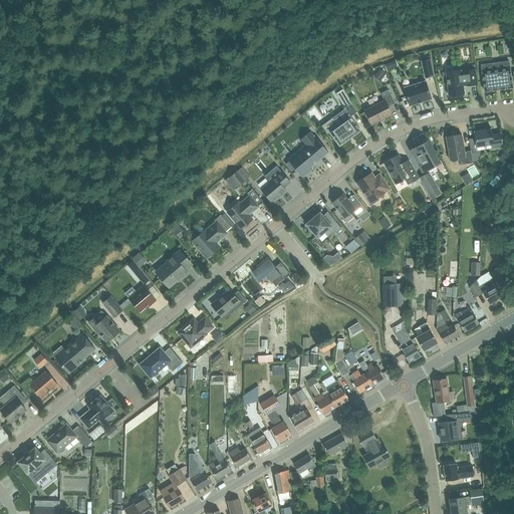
[(422,61),(425,77),(434,75),(430,59),(422,61)]
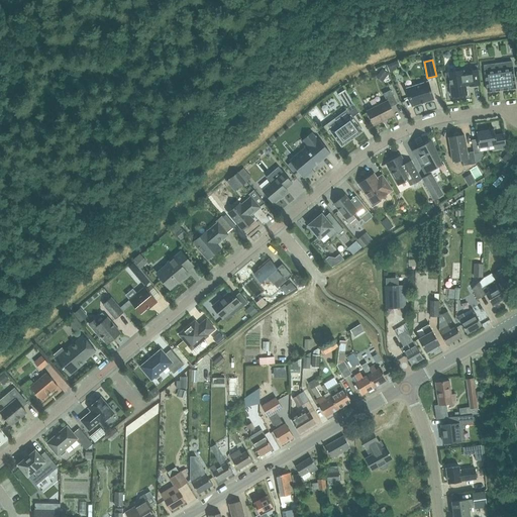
[(390,72),(399,68),(396,62),(387,66),(390,72)]
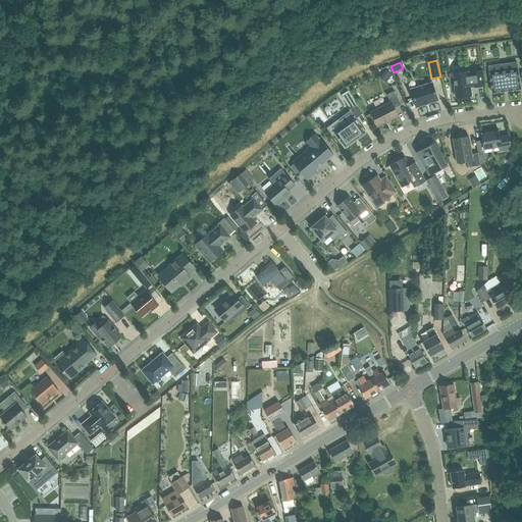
[(500,64),(501,71),(489,72),(492,93),(520,89),(517,62),(500,64)]
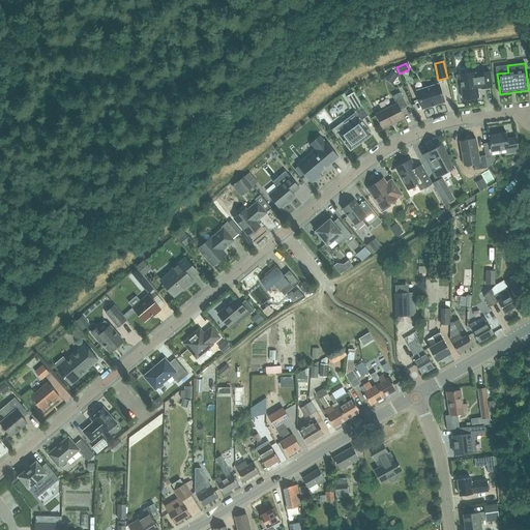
[(392,71),(388,76),(394,81),(398,76),(398,75),(392,71)]
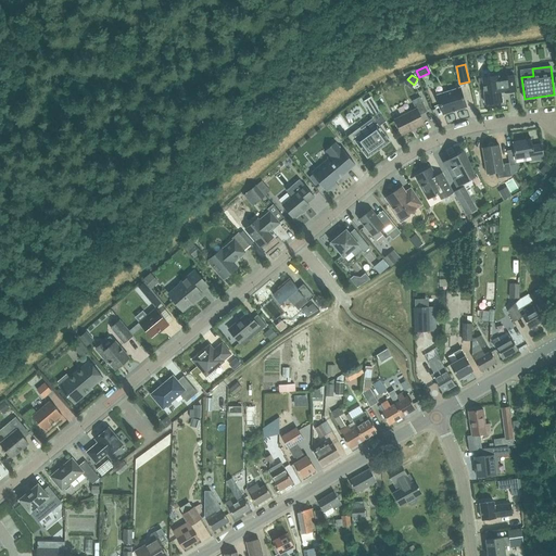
[(502,101),(501,92),(501,91),(504,90),(505,92),(516,90),(514,75),(503,76),(503,77),(498,78),(498,76),(482,78),(484,95),(483,95),(484,101),(485,100),(485,104),(502,101)]
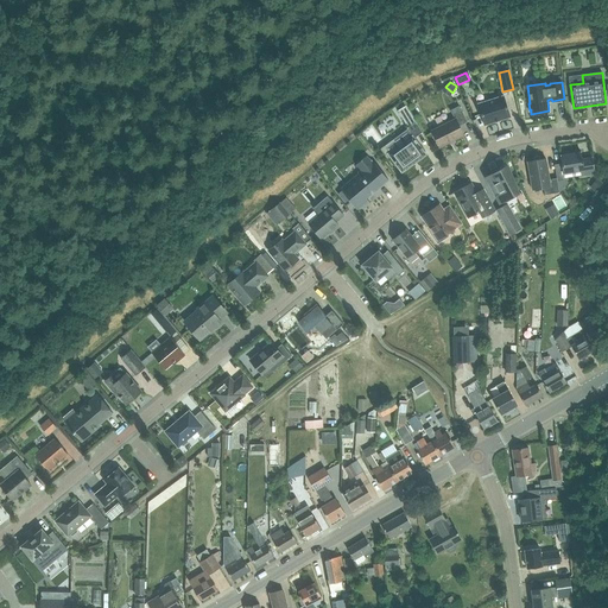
[(477,103),(485,125),(511,116),(504,96),(477,103)]
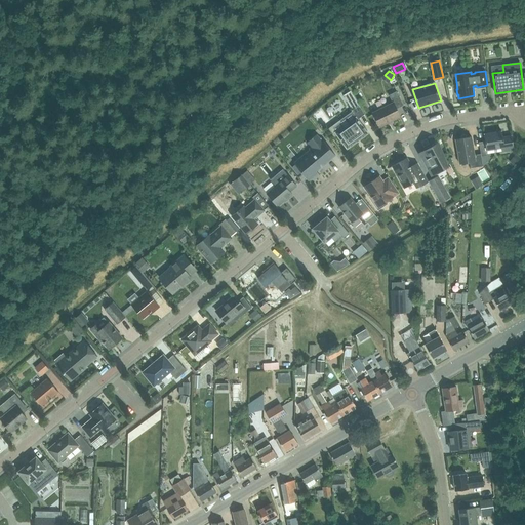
[(351,91),(344,95),(352,110),(360,106),(351,91)]
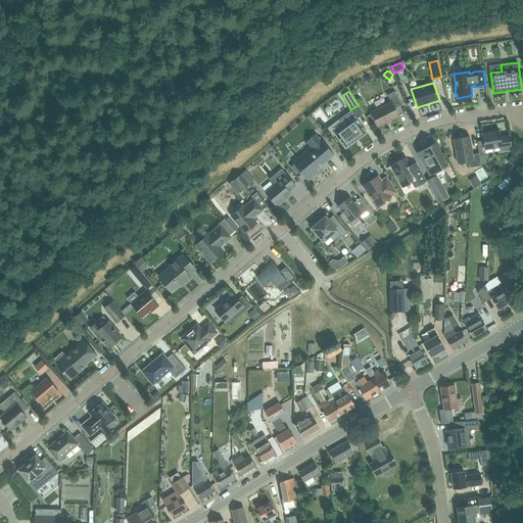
[(372,112),(374,117),(378,127),(398,116),(394,108),(401,104),(395,92),(388,95),(391,102),(372,112)]
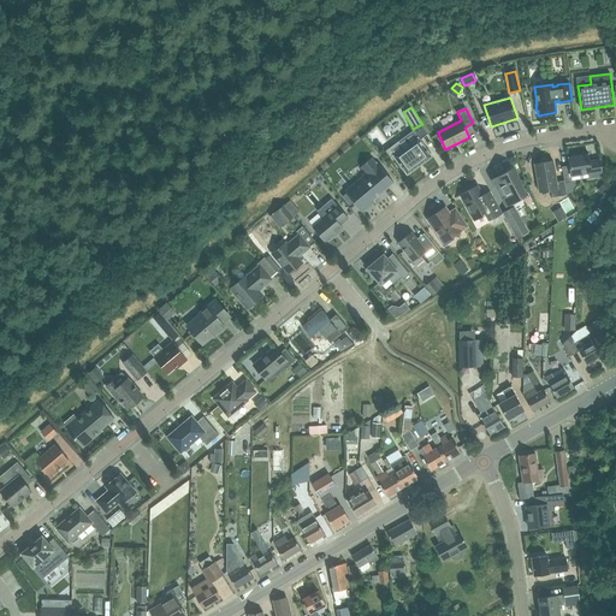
[(395,158),(401,165),(407,175),(432,157),(418,137),(404,148),(400,141),(385,150),(392,160),(395,158)]
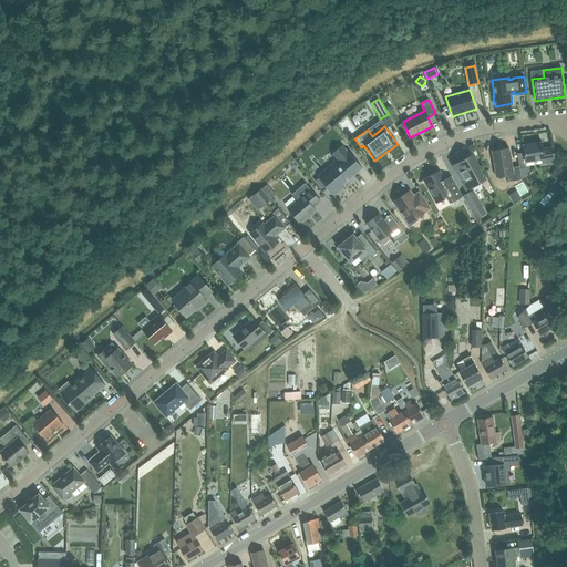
[(542,163),(545,163),(555,161),(553,146),(543,148),(542,142),(533,143),(531,141),(526,142),(525,144),(523,145),(524,152),(525,163),(542,160),(542,163)]
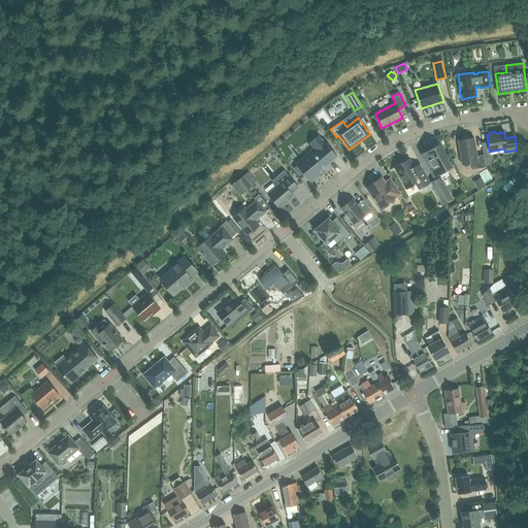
[(337,156),(331,149),(324,140),(318,135),(308,143),(312,149),(295,164),(297,165),(303,173),(310,182),(317,176),(315,174),(337,156)]
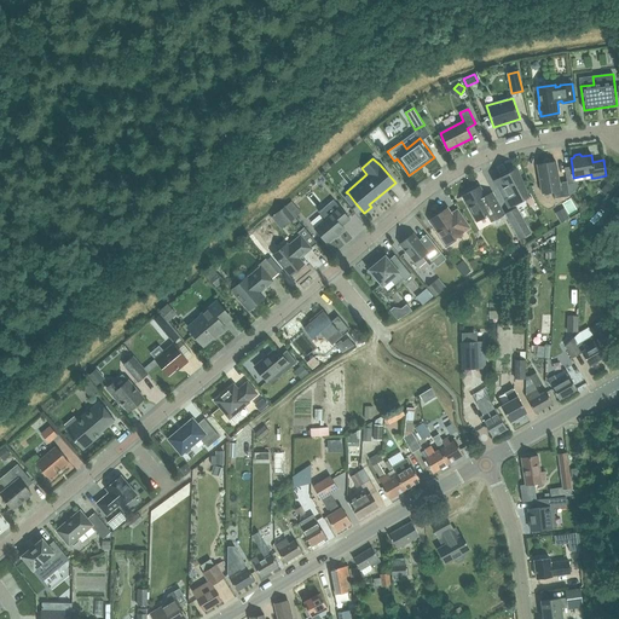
[(537,165),(539,177),(542,194),(554,191),(555,198),(570,196),(567,181),(560,183),(556,161),(537,165)]
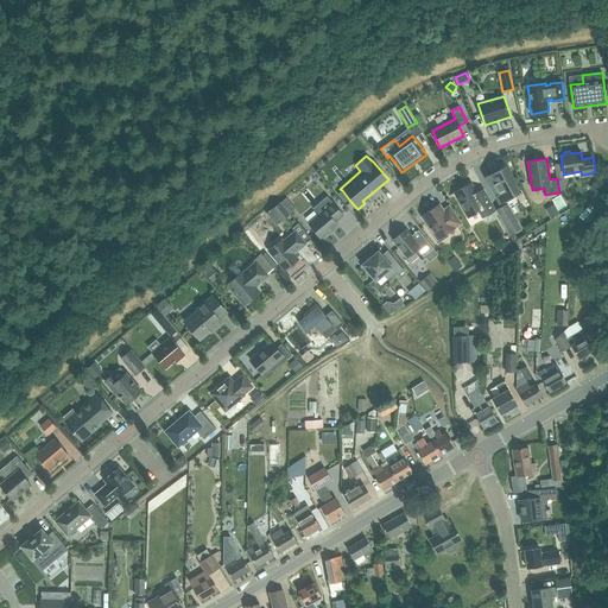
[(515,192),(512,181),(508,169),(501,171),(501,170),(499,170),(499,169),(492,172),(493,173),(488,176),(501,201),(512,196),(514,195),(513,194),(515,192)]
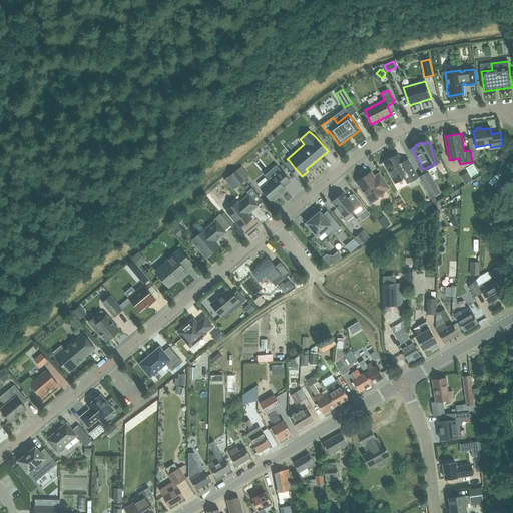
[(504,150),(498,158),(503,162),(509,154),(504,150)]
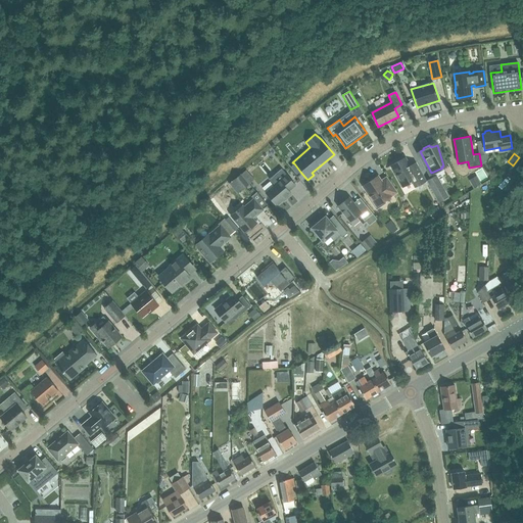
[(415,187),(416,187),(417,189),(419,190),(422,188),(423,186),(421,183),(426,181),(416,162),(410,165),(406,157),(386,168),(386,169),(391,165),(402,187),(412,182),(415,187)]
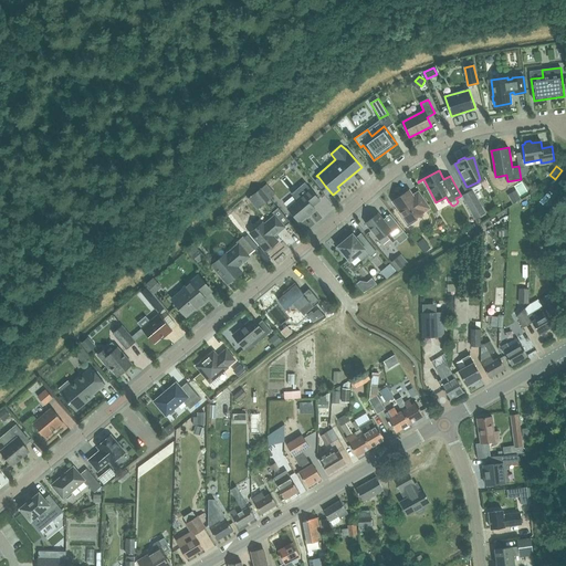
[(325,186),(318,177),(314,180),(322,189),(325,186)]
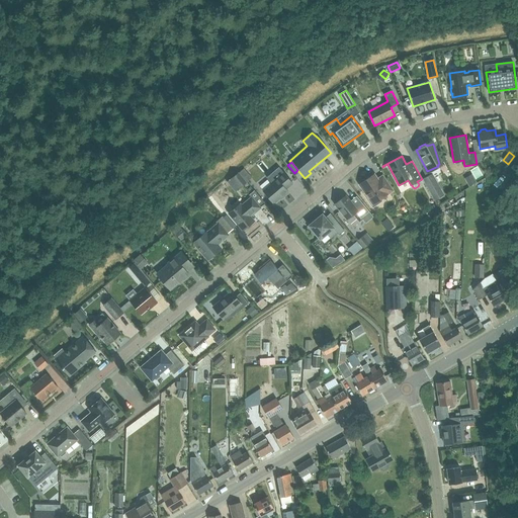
[(239,172),(231,179),(239,189),(247,182),(239,172)]
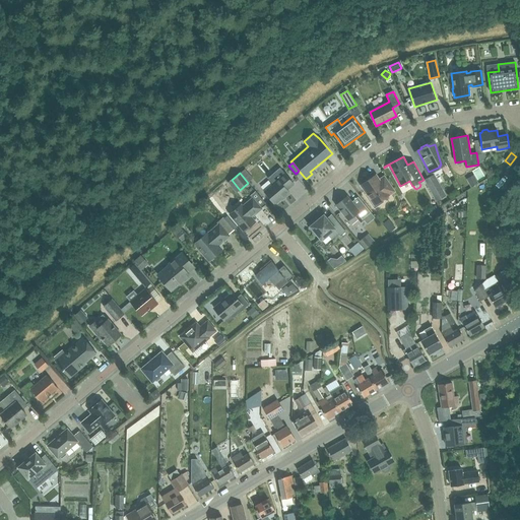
[(272,184),(264,192),(268,197),(274,204),(284,196),(285,196),(289,193),(287,190),(294,184),(287,176),(285,174),(279,179),(274,173),(267,178),(272,184)]
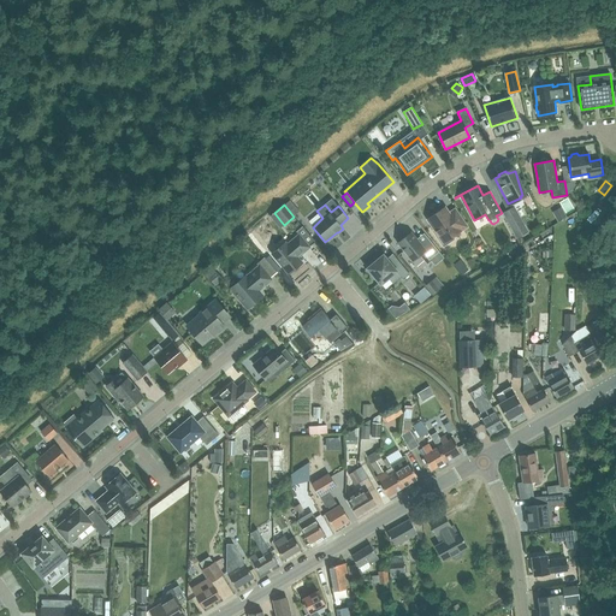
[(444,242),(467,226),(462,219),(455,208),(446,214),(442,209),(427,219),(434,230),(433,231),(440,241),(442,240),(444,242)]
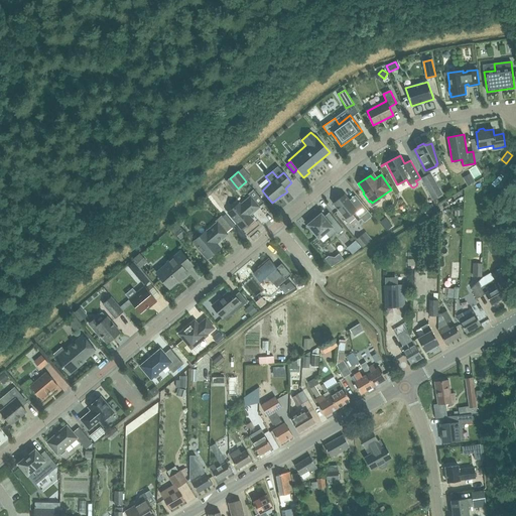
[(421,178),(432,200),(442,194),(438,186),(436,188),(428,174),(421,178)]
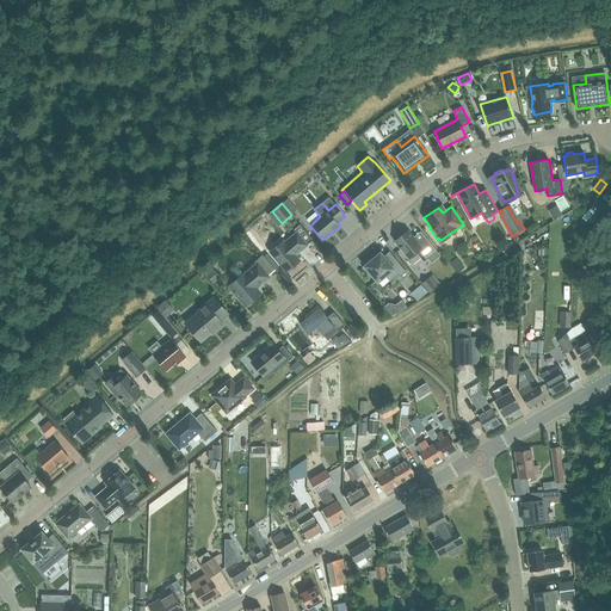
[(557,209),(549,214),(554,221),(562,216),(557,209)]
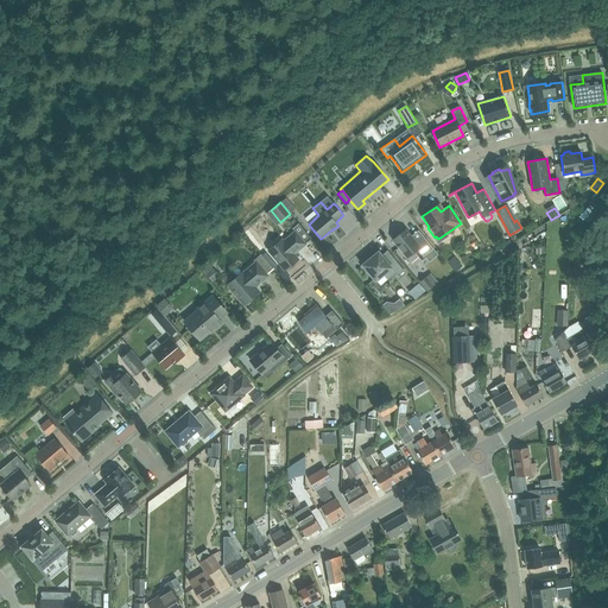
[(393,240),(407,258),(415,252),(422,260),(425,258),(429,261),(438,254),(430,244),(422,234),(416,240),(406,229),(393,240)]
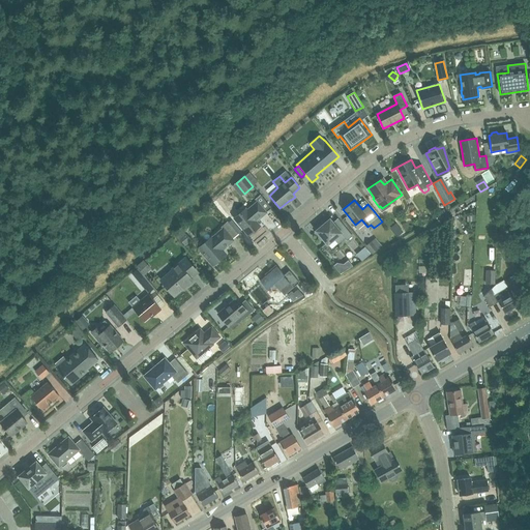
[(234,218),(242,228),(248,236),(260,226),(257,222),(267,212),(258,201),(246,210),(245,209),(234,218)]
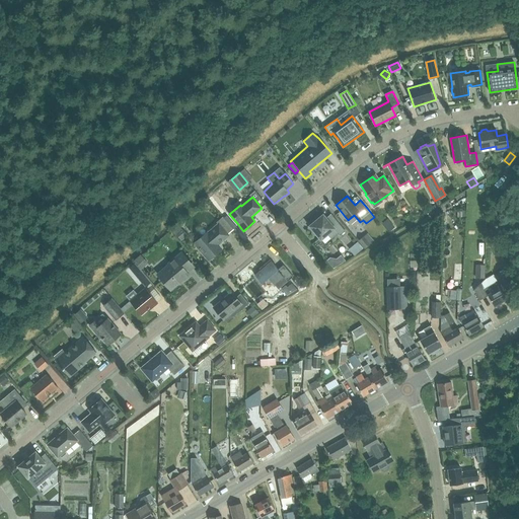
[(425,215),(438,207),(437,204),(424,212),(425,215)]
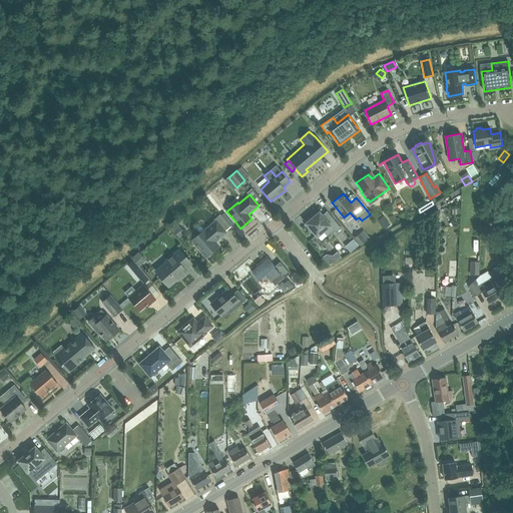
[(311,231),(313,230),(318,236),(324,230),(328,235),(334,230),(336,233),(342,228),(327,211),(322,215),(320,212),(307,223),(306,225),(311,231)]
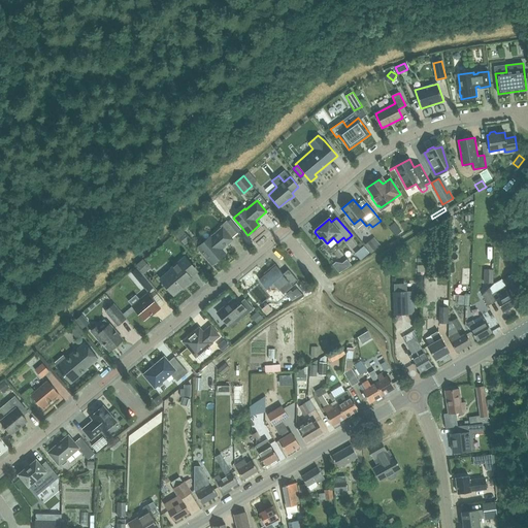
[(195,242),(195,243),(198,248),(205,257),(212,264),(226,254),(222,249),(232,239),(232,238),(238,233),(228,221),(222,227),(223,228),(211,237),(210,236),(205,240),(202,237),(200,237),(195,242)]
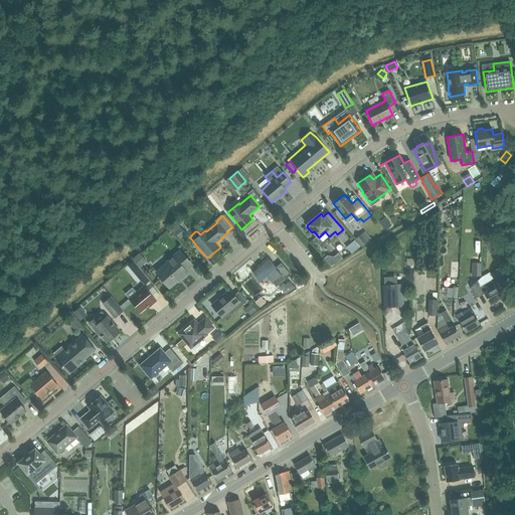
[(385,216),(379,221),(384,227),(390,223),(385,216)]
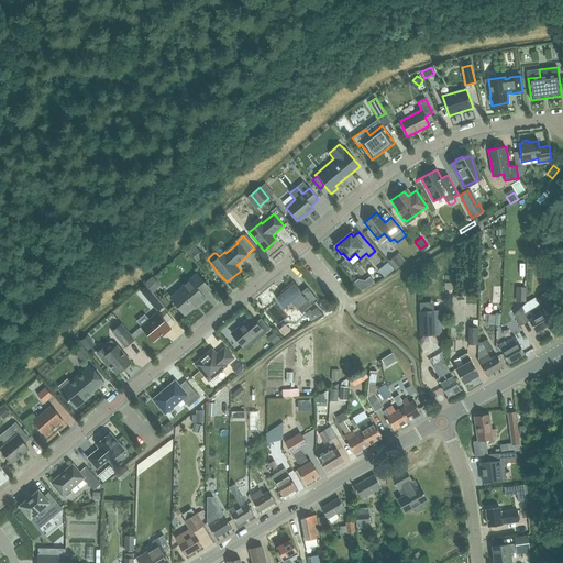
[(540,243),(547,254),(554,250),(548,239),(540,243)]
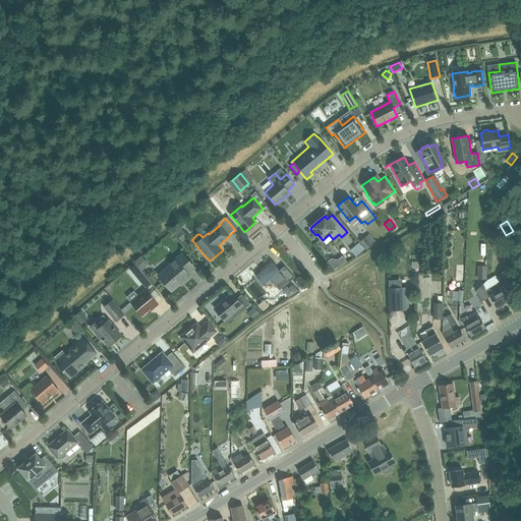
[(182,242),(189,236),(182,229),(176,234),(182,242)]
